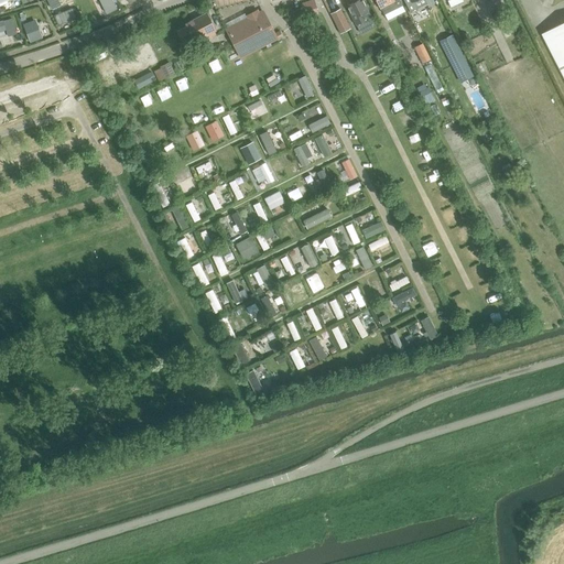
[(52,11),(67,4),(65,0),(53,0),(49,2),(52,11)]
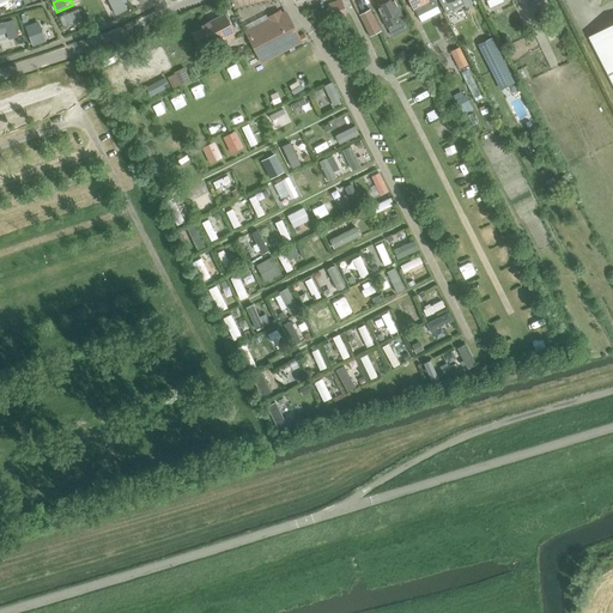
[(108,0),(115,13),(126,8),(121,0),(108,0)]
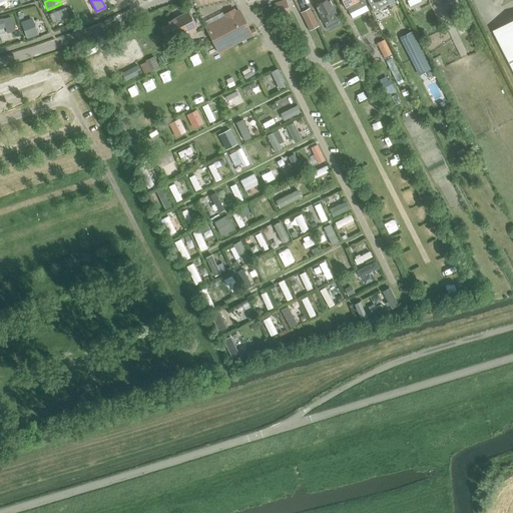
[(285,0),(283,0),(274,3),(278,14),(289,11),(285,0)]
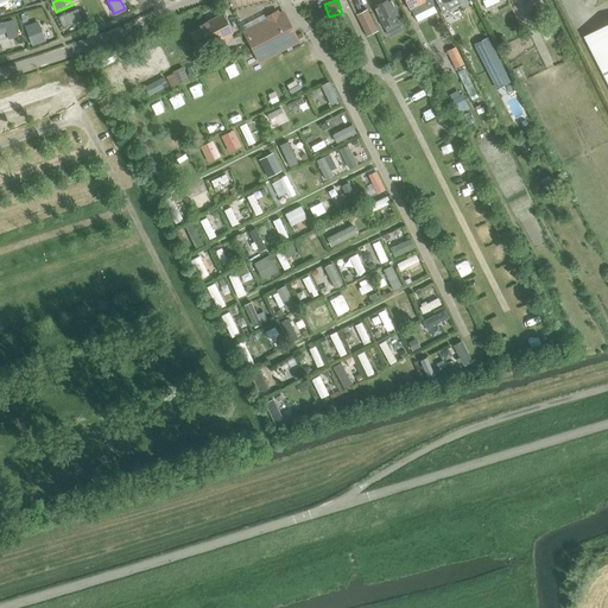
[(384,25),(385,25),(390,35),(405,27),(400,17),(401,17),(392,0),(386,0),(374,6),(384,25)]
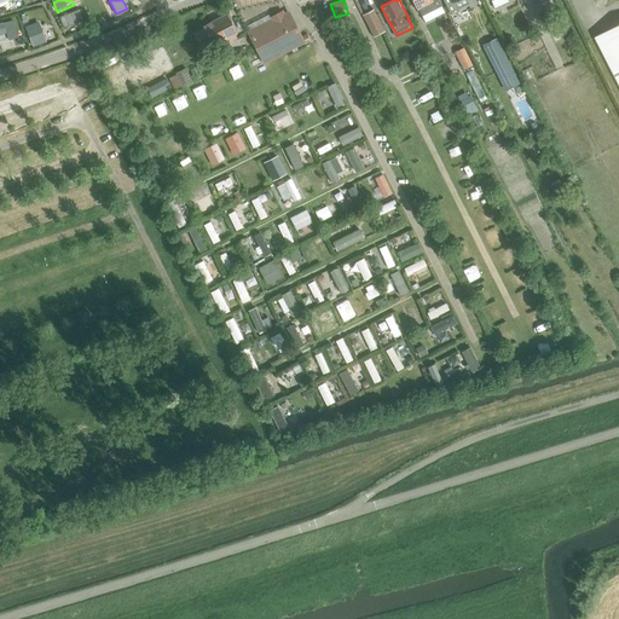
[(418,10),(422,16),(441,6),(438,0),(412,0),(418,11),(418,10)]
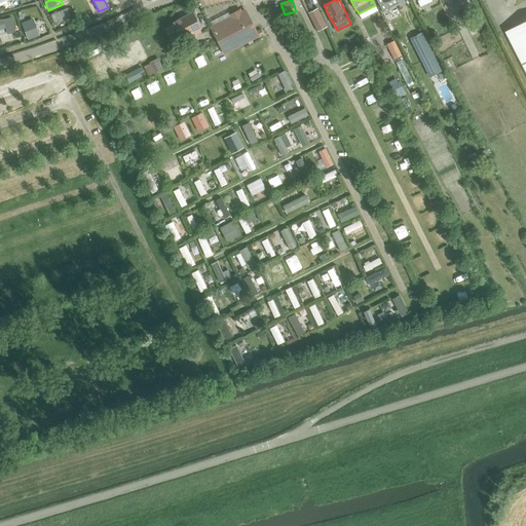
[(376,0),(382,11),(383,10),(388,8),(385,0),(376,0)]
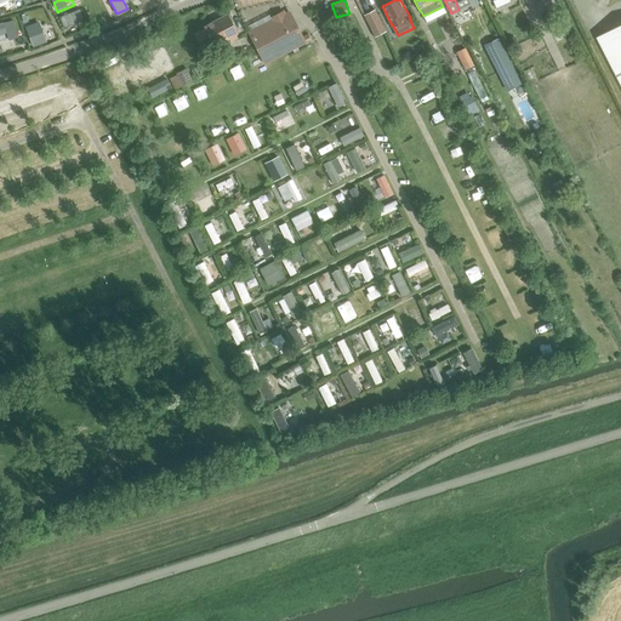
[(374,38),(386,32),(375,9),(363,15),(374,38)]
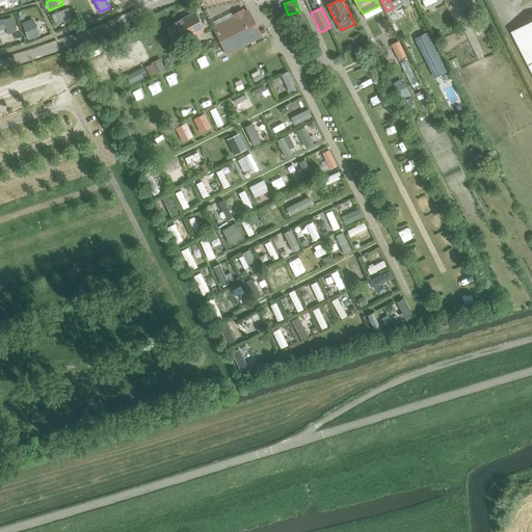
[(55,23),(71,17),(68,8),(51,14),(55,23)]
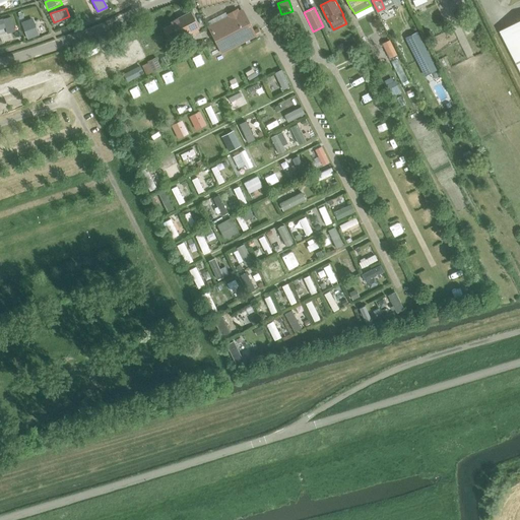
[(209,27),(222,52),(255,35),(242,10),(209,27)]
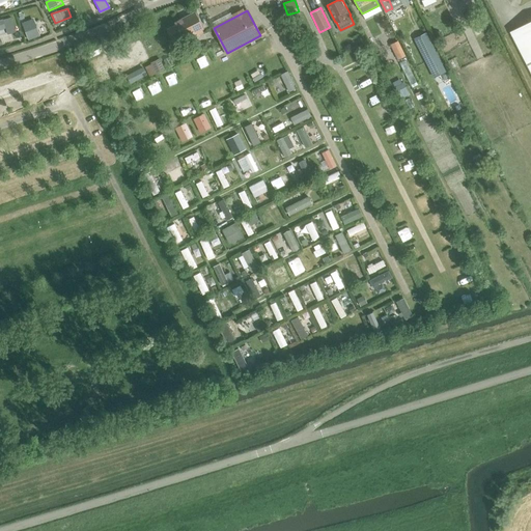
[(203,29),(195,11),(173,22),(175,25),(166,29),(173,44),(183,38),(184,39),(203,29)]
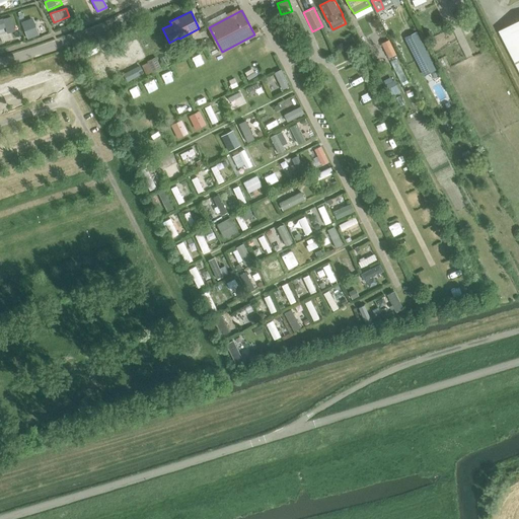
[(518,19),(500,29),(518,66),(518,19)]
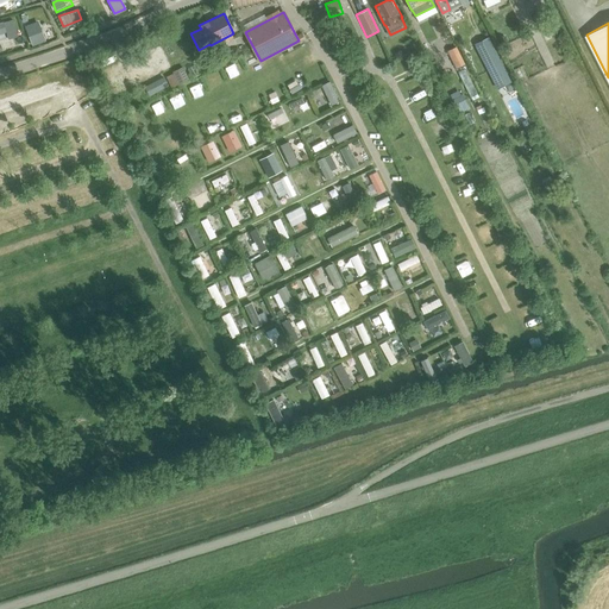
[(38,25),(26,30),(31,42),(43,38),(38,25)]
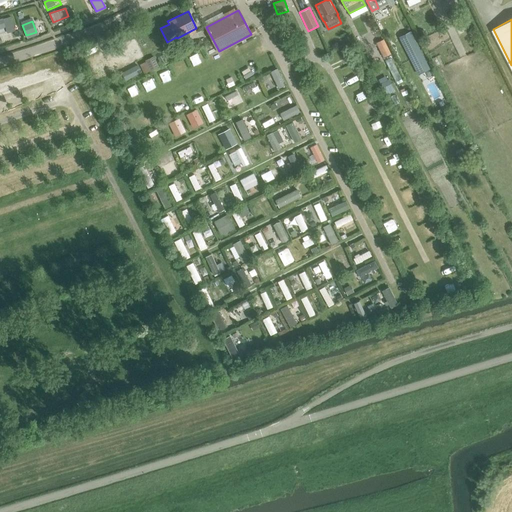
[(429,68),(410,31),(399,37),(417,74),(429,68)]
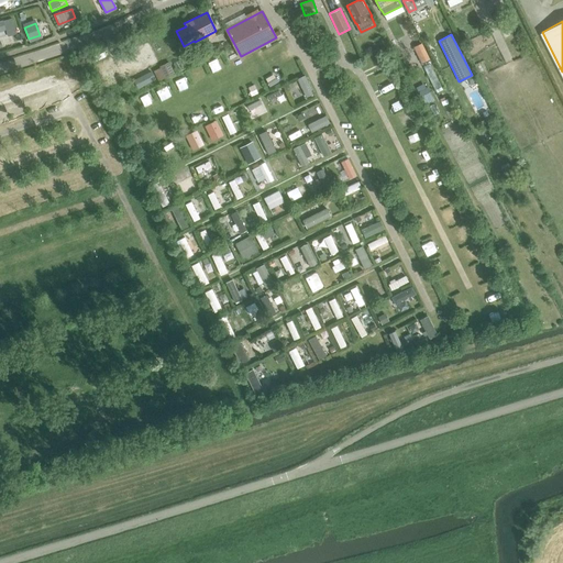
[(414,47),(421,63),(429,59),(421,44),(414,47)]
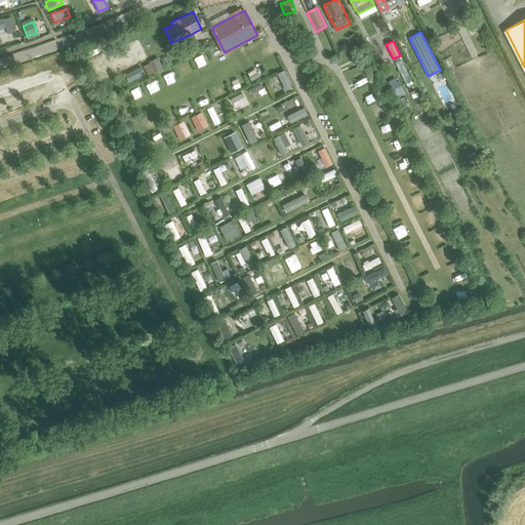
[(349,58),(353,66),(358,63),(354,55),(349,58)]
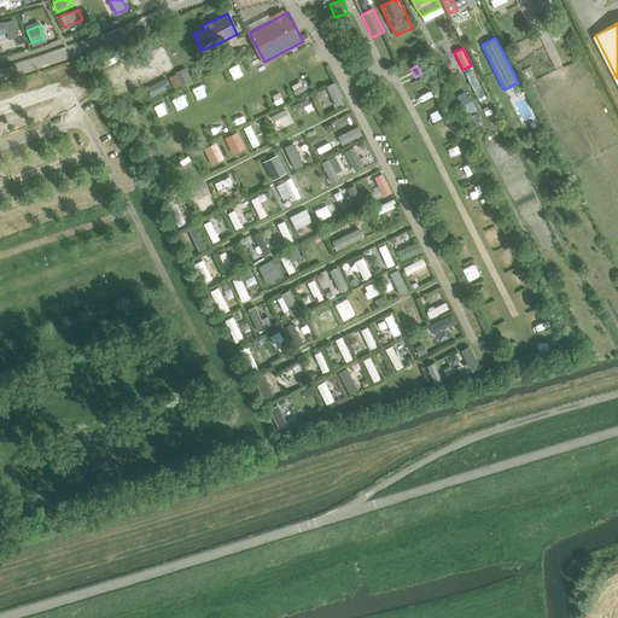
[(169,75),(175,87),(193,80),(187,66),(169,75)]
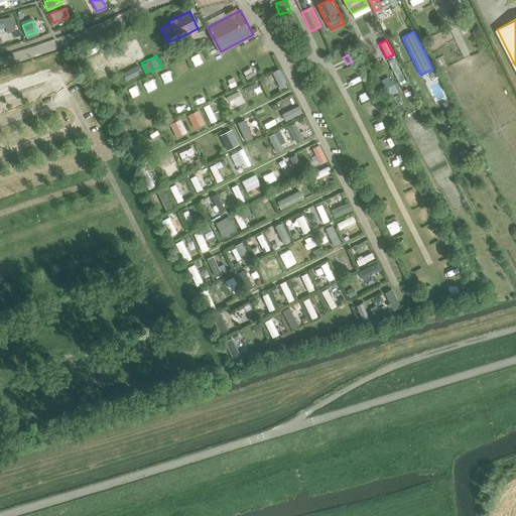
[(395,56),(389,59),(400,84),(406,81),(395,56)]
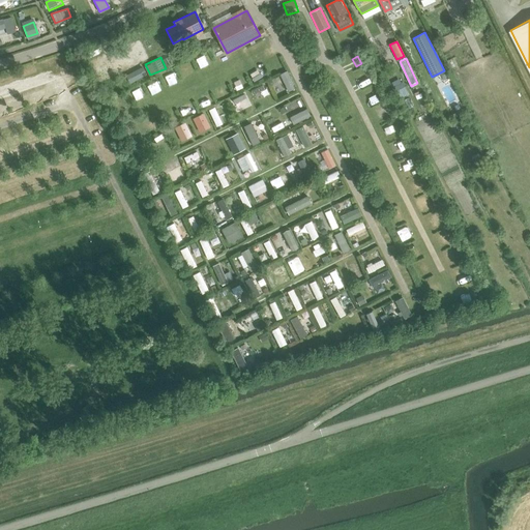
[(145,66),(126,72),(129,82),(148,75),(145,66)]
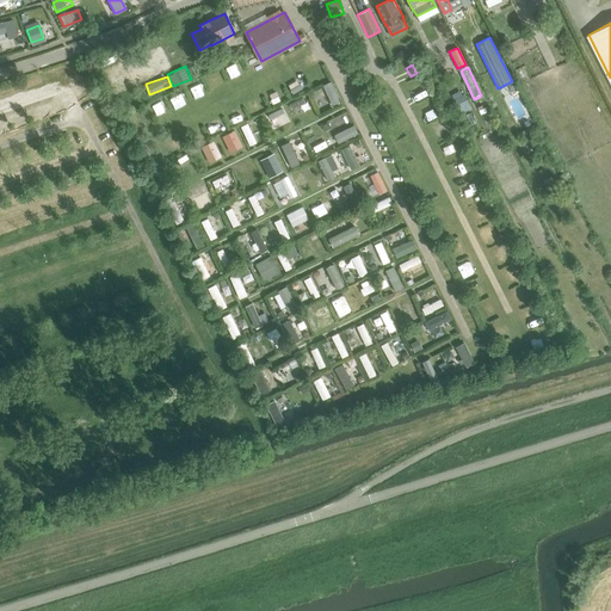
[(331,104),(340,102),(333,80),(325,84),(331,104)]
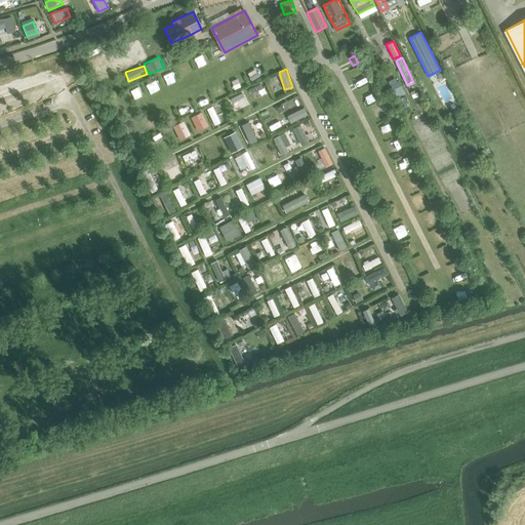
[(362,69),(355,72),(358,80),(366,77),(362,69)]
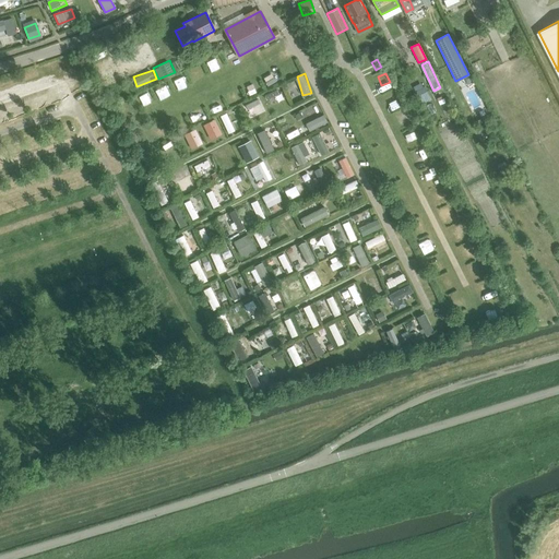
[(175,79),(180,88),(189,83),(185,74),(175,79)]
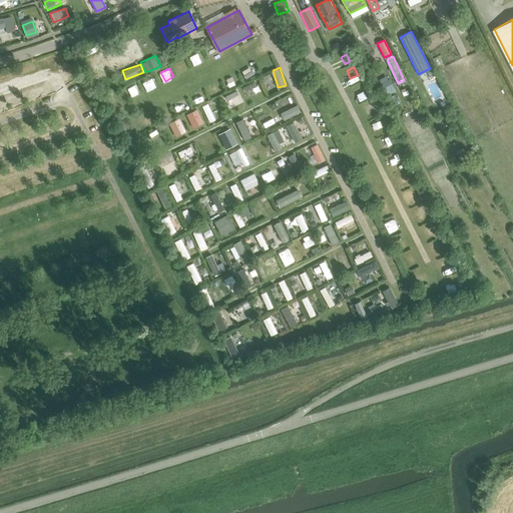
[(143,79),(146,90),(154,88),(151,77),(143,79)]
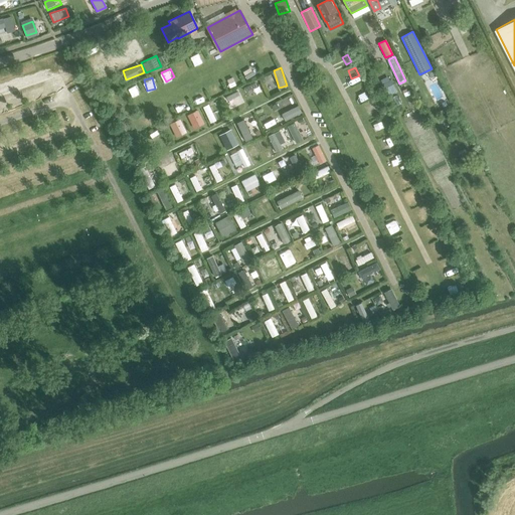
[(391,79),(382,83),(386,93),(395,89),(391,79)]
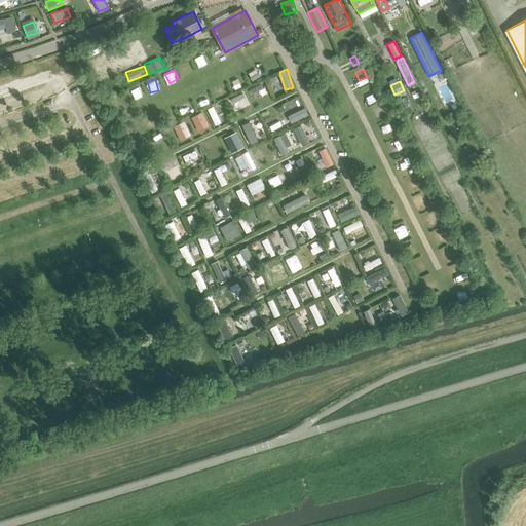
[(255,99),(266,92),(262,82),(250,87),(255,99)]
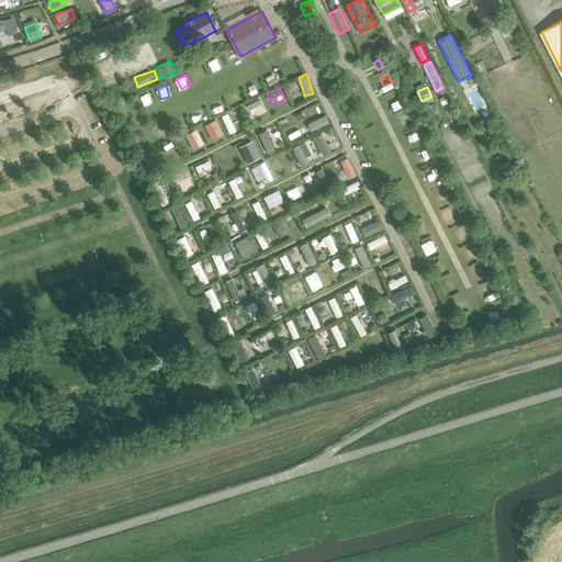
[(236,103),(244,99),(239,89),(231,93),(236,103)]
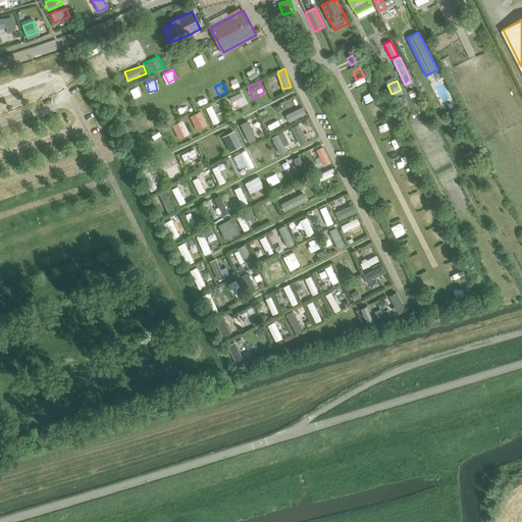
[(369,86),(364,88),(368,98),(374,95),(369,86)]
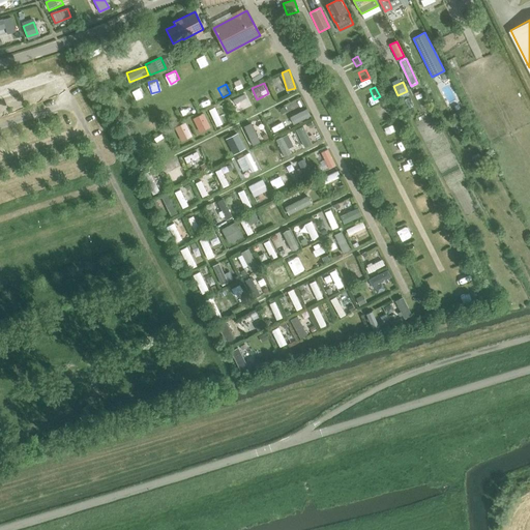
[(152,105),(163,100),(159,93),(149,97),(152,105)]
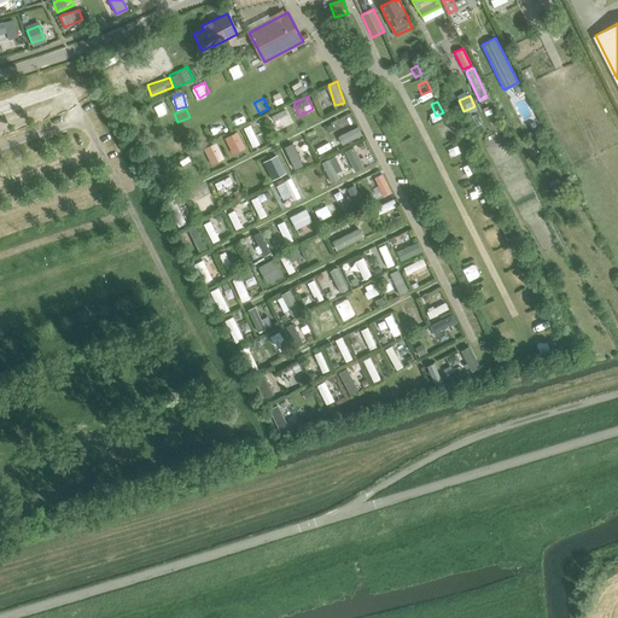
[(436,124),(442,139),(454,133),(448,120),(436,124)]
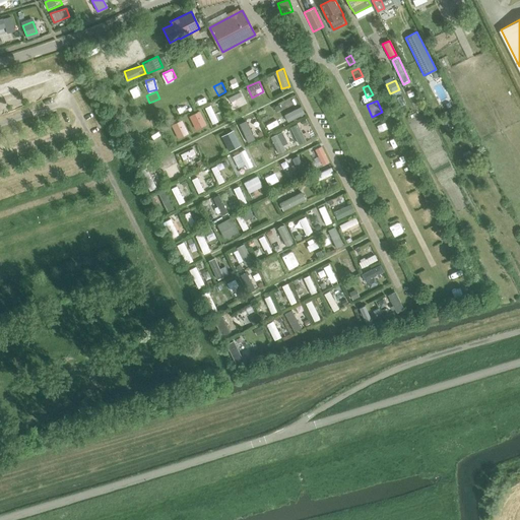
[(212,123),(219,121),(211,104),(205,107),(212,123)]
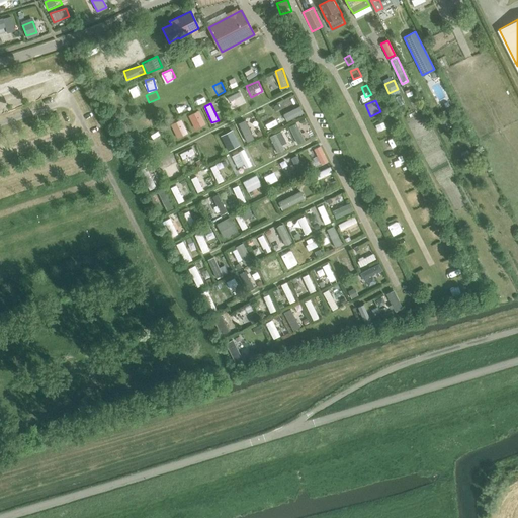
[(287,120),(305,112),(300,105),(283,113),(287,120)]
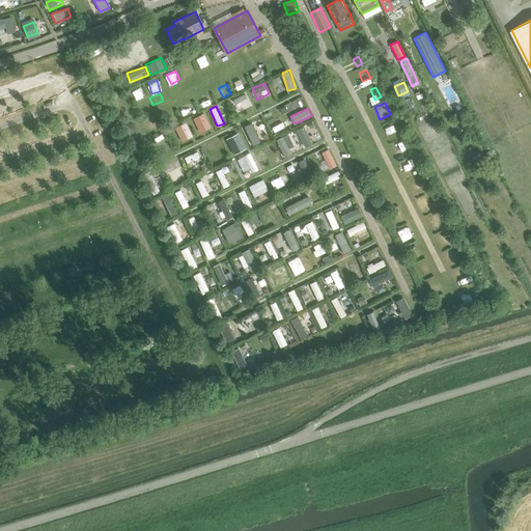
[(166,113),(170,122),(177,119),(173,110),(166,113)]
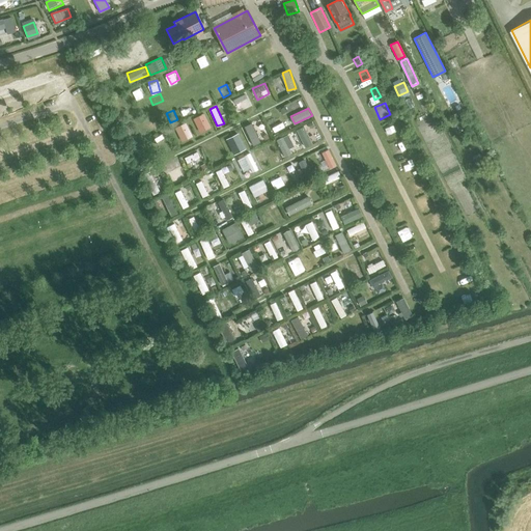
[(204,112),(193,117),(200,132),(212,127),(204,112)]
